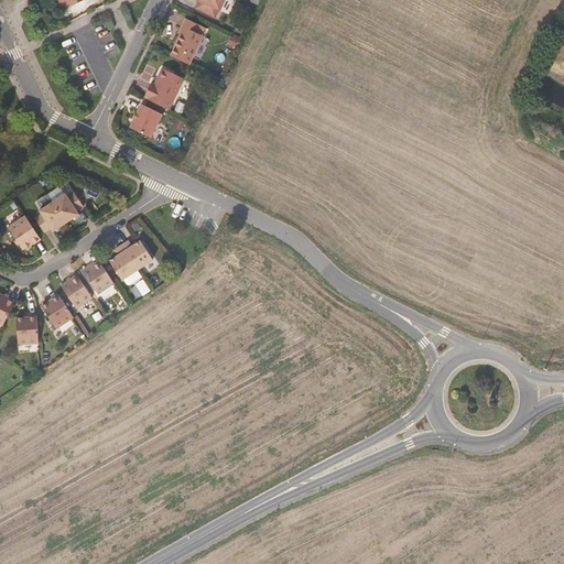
[(198,0),(199,0),(196,8),(216,18),(219,10),(220,10),(225,0),(198,0)]
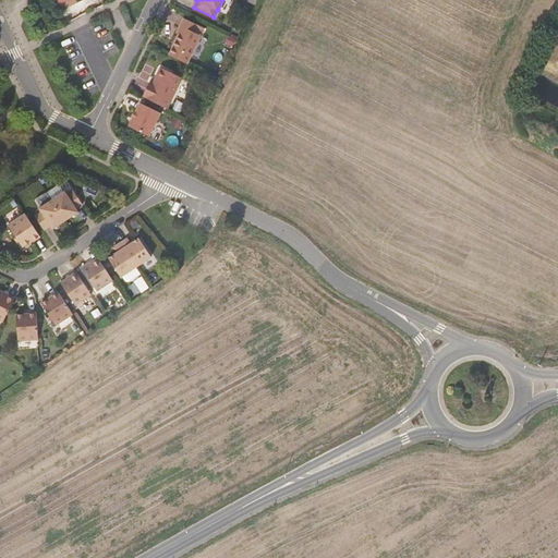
[(183,27),(180,34),(170,55),(187,63),(202,34),(196,32),(199,25),(184,17),(180,25),(183,27)]
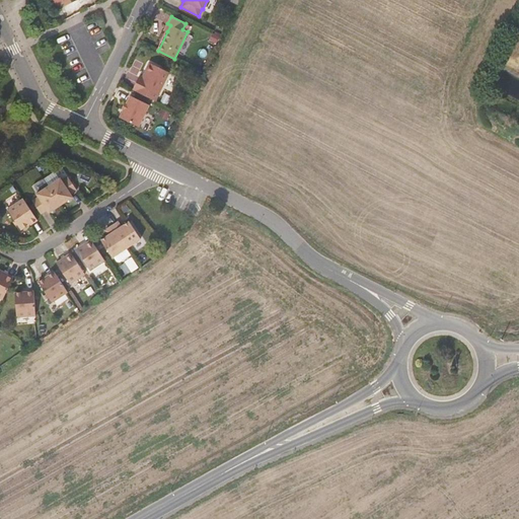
[(133,89),(156,100),(170,72),(150,63),(143,77),(140,75),(133,89)]
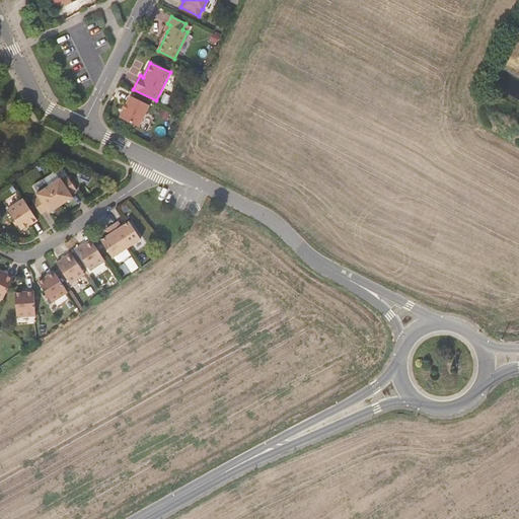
[(127,103),(124,109),(121,118),(139,127),(149,104),(131,95),(127,103)]
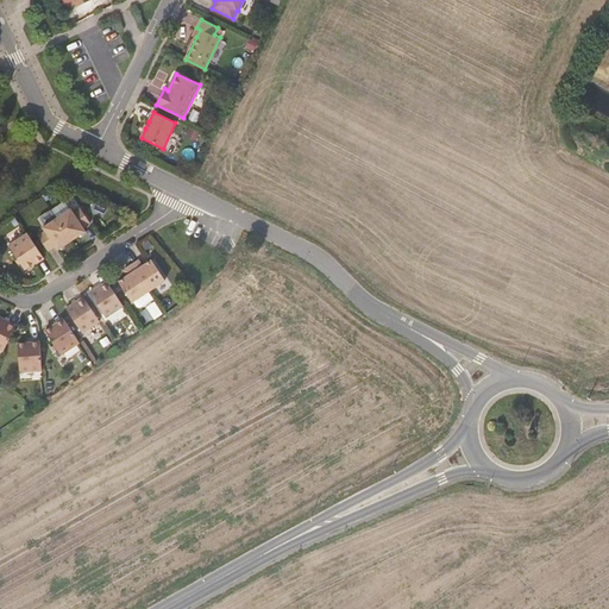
[(57,218),(71,240),(87,231),(85,227),(90,223),(81,208),(74,212),(71,208),(57,218)]
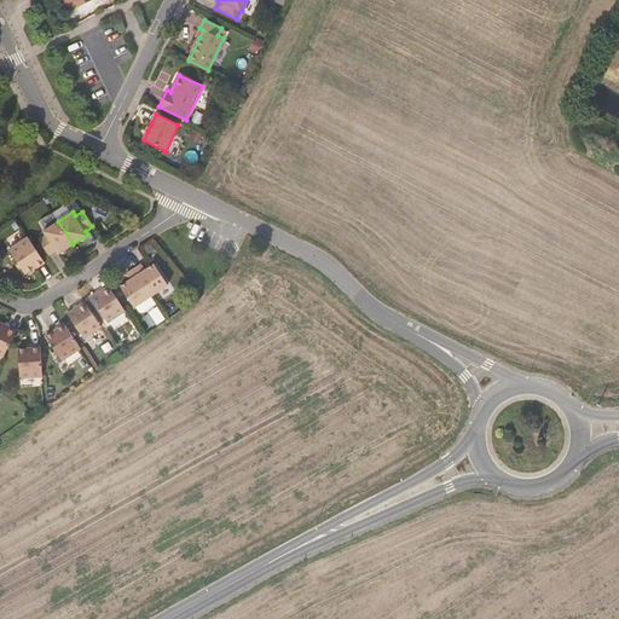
[(58,254),(73,244),(58,221),(42,232),(46,236),(39,239),(50,255),(56,250),(58,254)]
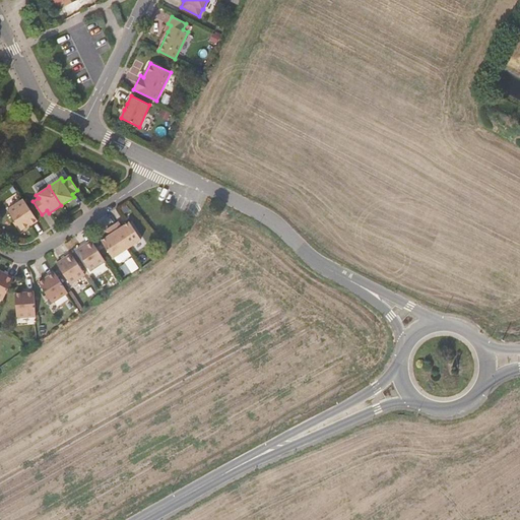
[(31,225),(38,220),(23,199),(8,209),(21,230),(30,223),(31,225)]
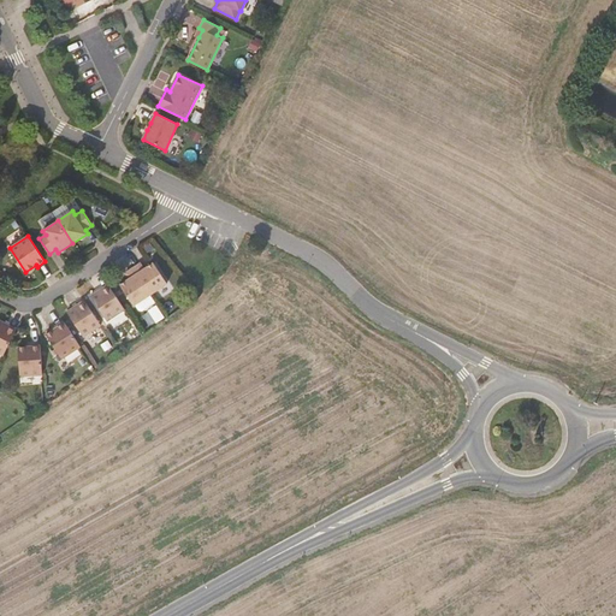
[(134,268),(150,295),(169,283),(154,262),(144,268),(141,262),(134,268)]
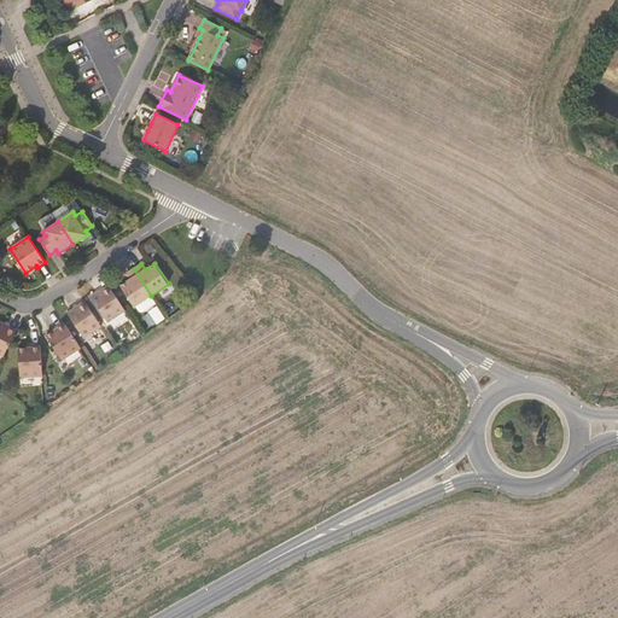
[(136,305),(151,296),(134,269),(127,274),(130,280),(121,286),(134,307),(136,305)]
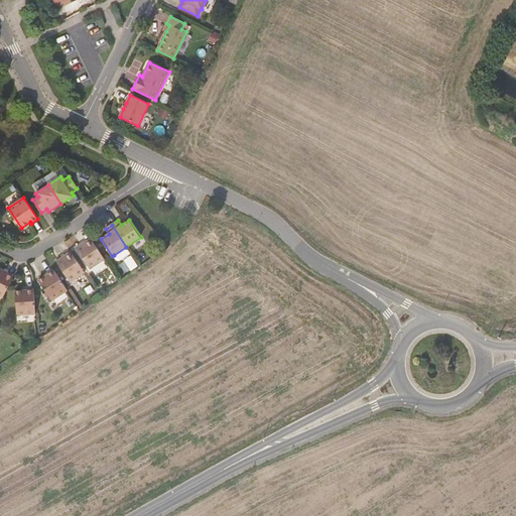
[(90,269),(105,259),(91,238),(77,248),(90,269)]
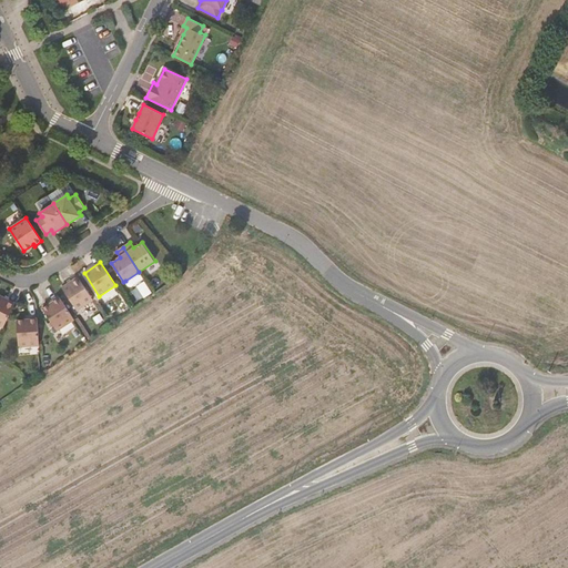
[(144,279),(139,272),(125,281),(129,285),(132,286),(144,279)]
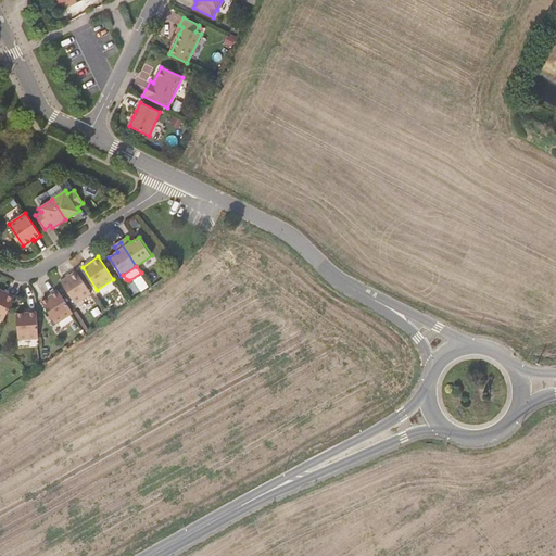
[(75,304),(91,293),(76,270),(60,281),(75,304)]
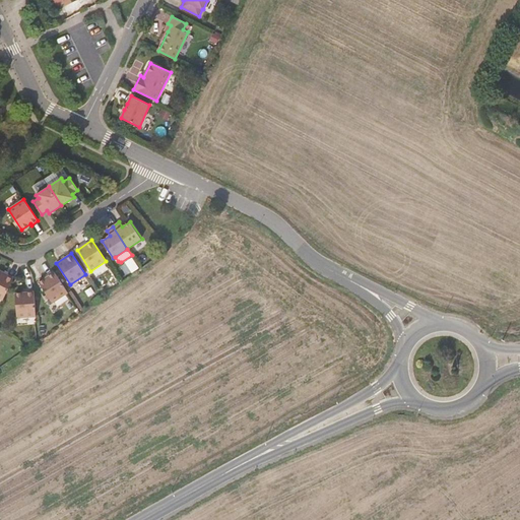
[(0,275),(12,282),(14,277),(0,270),(0,275)]
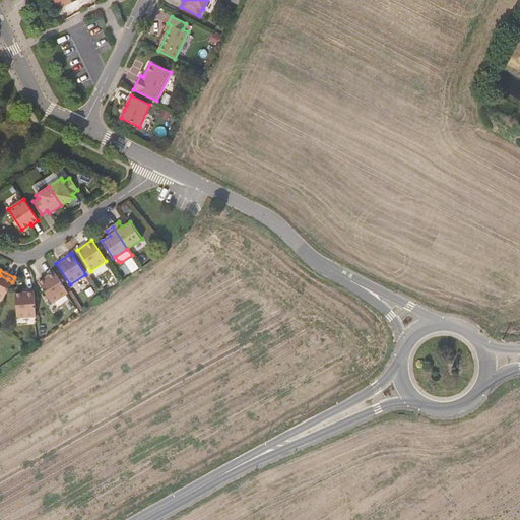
[(52,303),(68,293),(54,271),(48,275),(48,276),(45,278),(39,282),(52,303)]
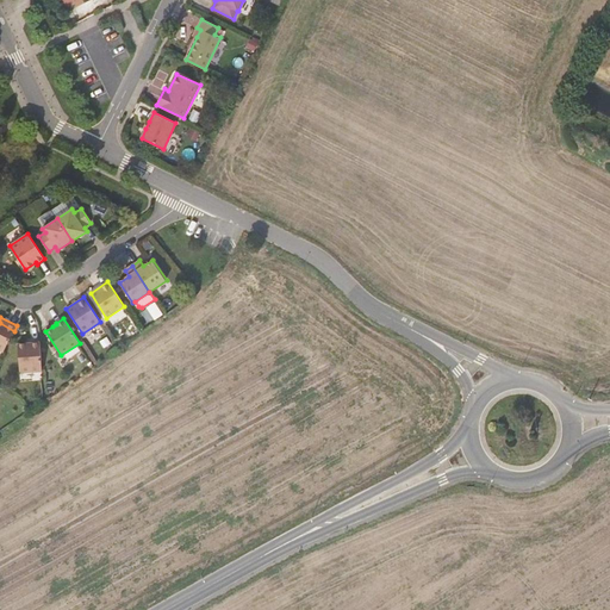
[(0,349),(4,352),(14,331),(0,323),(0,349)]
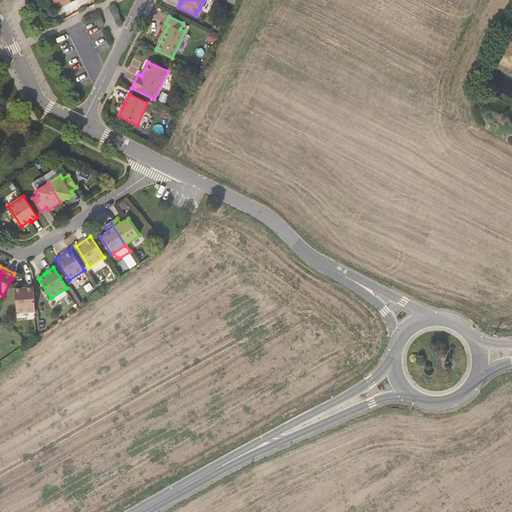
[(17,313),(35,311),(34,286),(28,286),(26,286),(26,288),(22,288),(15,288),(17,313)]
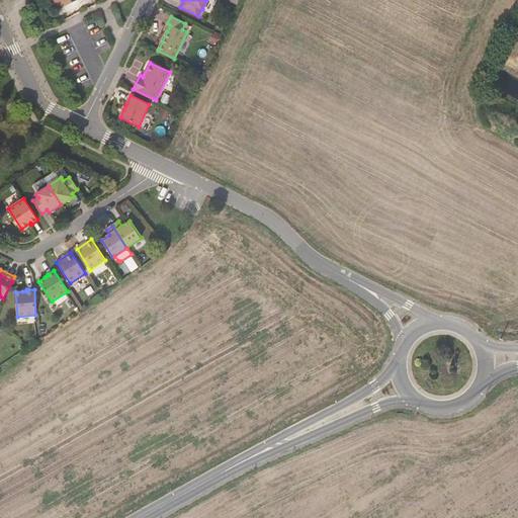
All buildings are outlined.
